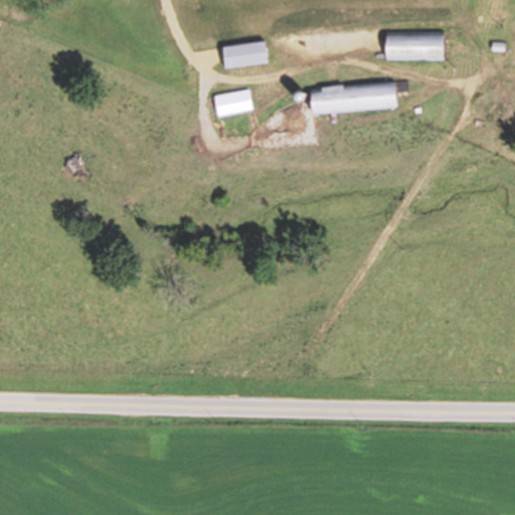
[(199,4),(198,2),(198,1),(197,0),(190,0),(189,1),(188,3),(188,5),(189,6),(190,8),(191,9),(193,9),(195,9),(196,8),(198,7),(198,6),(199,4)]
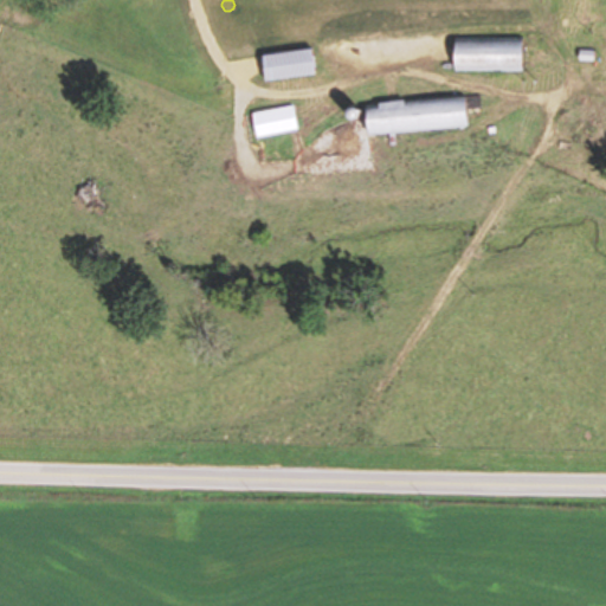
[(522,39),(522,71),(456,72),(455,40),(522,39)]
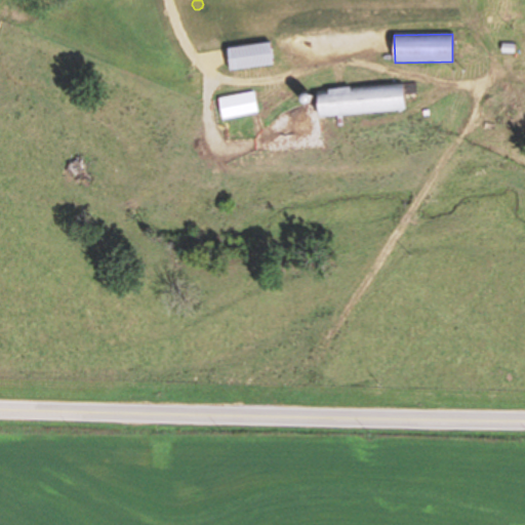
[(500,43),(500,52),(514,52),(514,44),(500,43)]
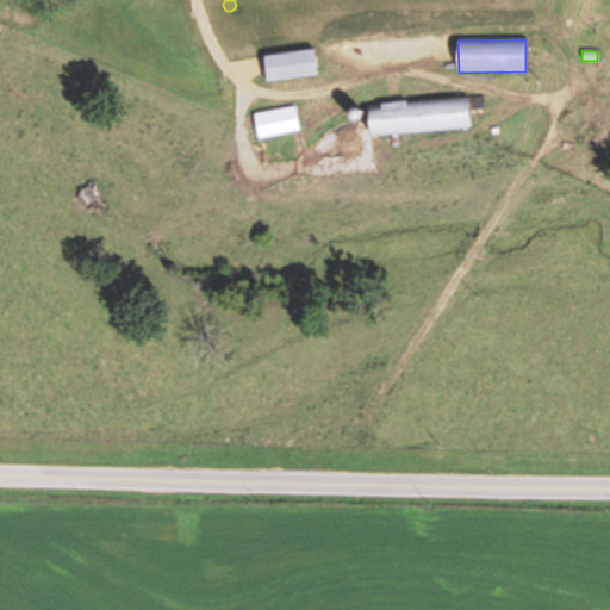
[(317,51),(318,75),(267,79),(266,54),(317,51)]
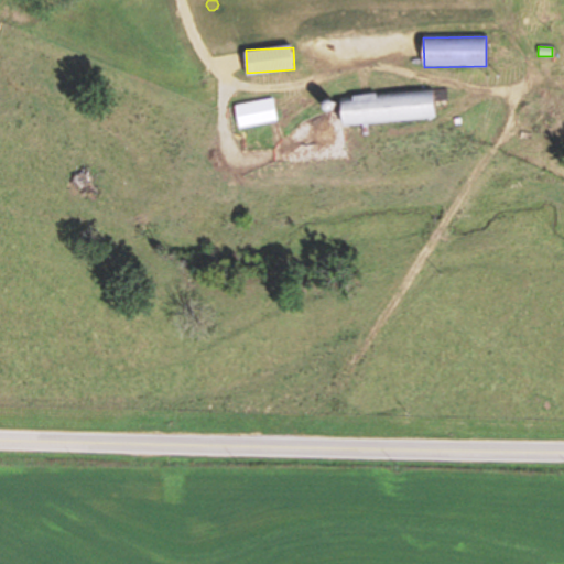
[(432,91),(434,118),(345,126),(343,100),(432,91)]
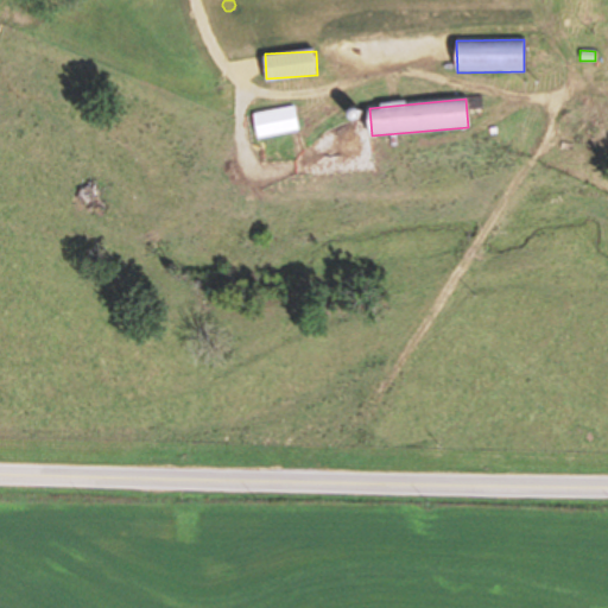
[(293,106),(297,130),(255,135),(253,112),(293,106)]
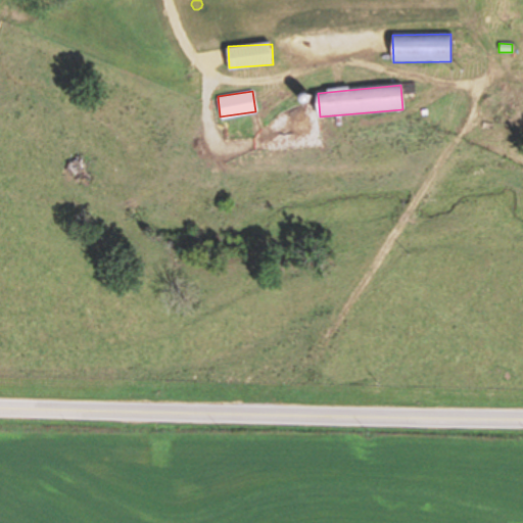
[(301,99),(301,97),(302,95),(304,94),(306,93),(308,93),(311,94),(312,95),(313,97),(314,99),(314,101),(313,102),(311,104),(310,105),(307,105),(305,105),(303,104),(302,103),(301,101),(301,99)]
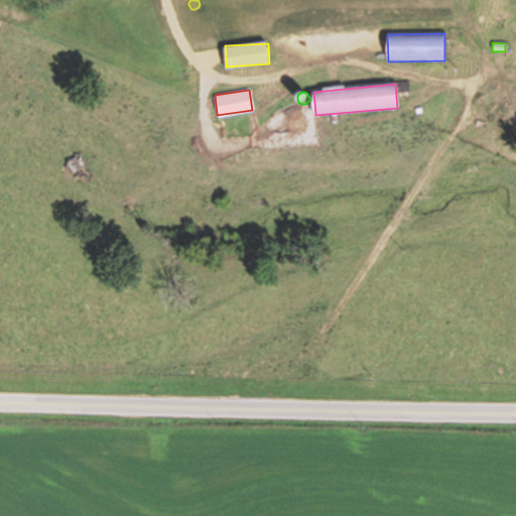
[(496,117),(495,115),(495,114),(495,112),(496,111),(497,110),(499,109),(500,109),(502,109),(503,110),(505,111),(505,113),(505,114),(505,116),(504,117),(502,118),(501,119),(499,119),(497,118),(496,117)]
